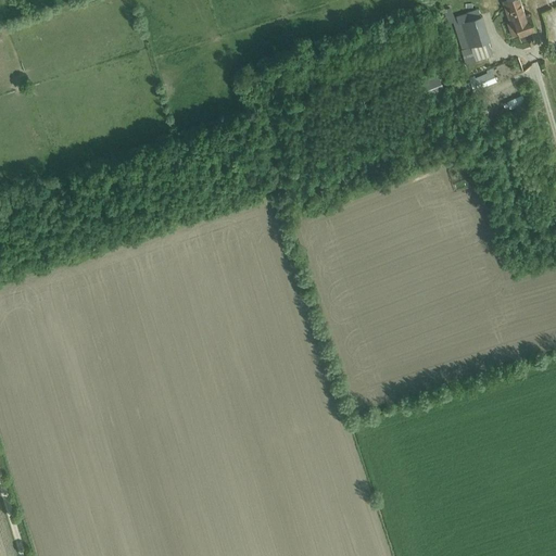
[(520,0),(504,0),(502,1),(509,23),(507,23),(512,37),(518,35),(519,35),(519,37),(536,30),(530,14),(527,15),(520,0)]
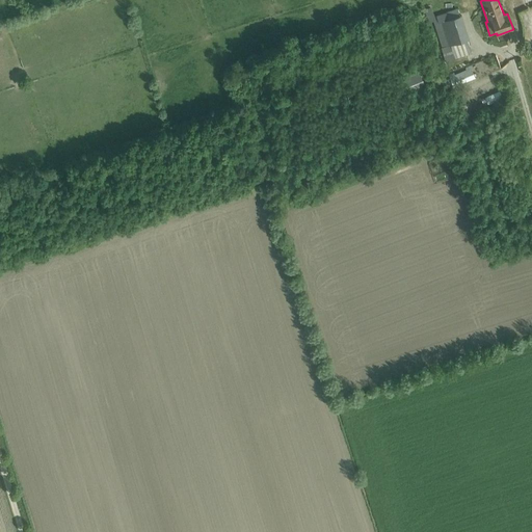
[(432,7),(424,10),(429,23),(436,21),(433,12),(432,7)]
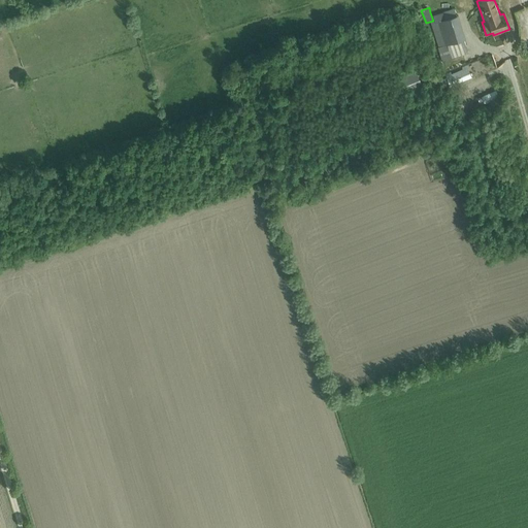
[(435,23),(431,24),(438,47),(447,44),(451,58),(468,53),(465,41),(466,39),(458,14),(456,15),(454,9),(433,15),(435,23)]
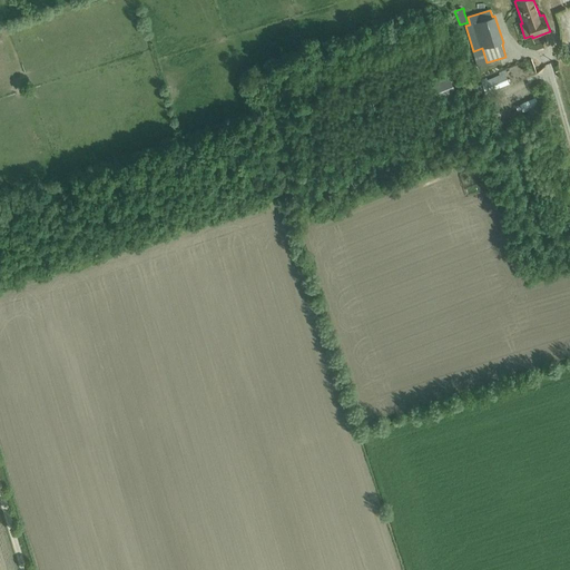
[(504,75),(477,86),(480,95),(508,82),(505,77),(504,75)]
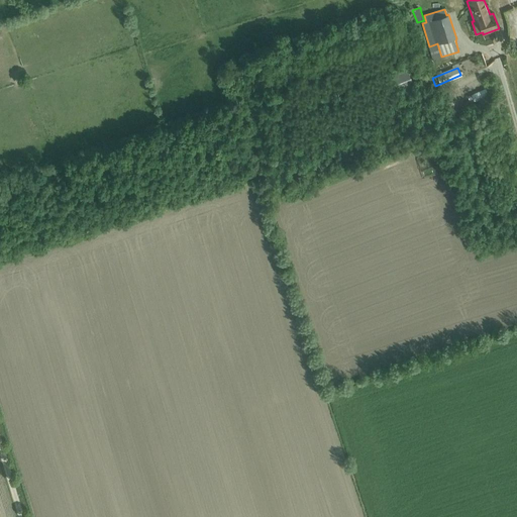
[(407,69),(394,74),(401,90),(404,88),(406,92),(413,88),(412,85),(414,84),(407,69)]
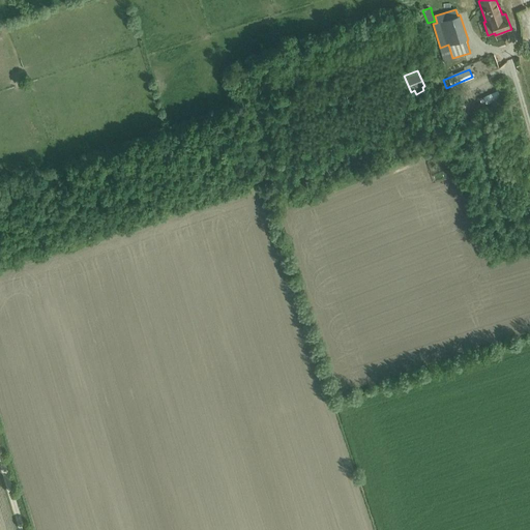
[(498,91),(479,99),(481,105),(500,97),(498,91)]
